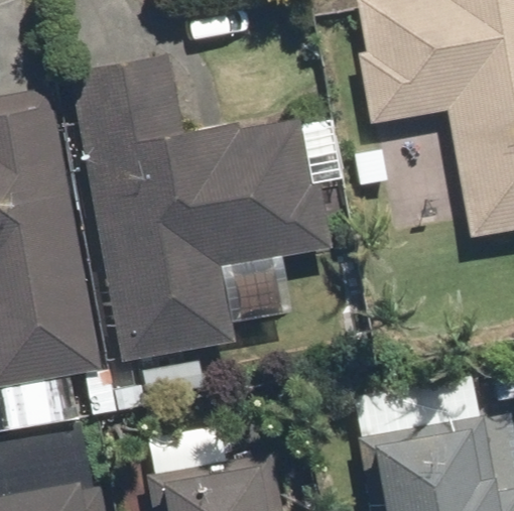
[(446,110),(471,237),(513,228),(513,0),(348,0),(371,124),(446,110)]
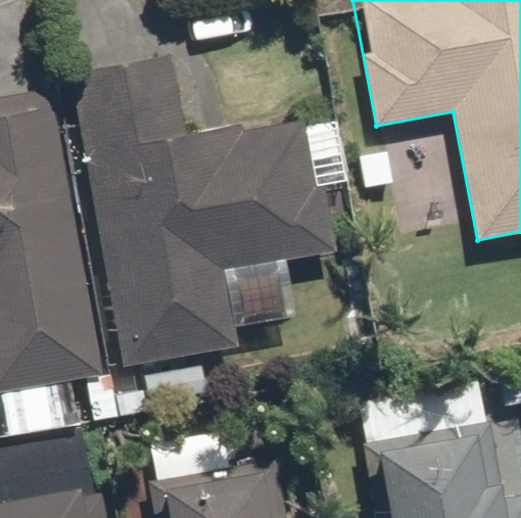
[(73,74),(123,364),(238,343),(235,327),(294,317),(285,259),(335,250),(324,185),(316,186),(304,121),(242,132),(241,123),(186,133),(173,56),(73,74)]
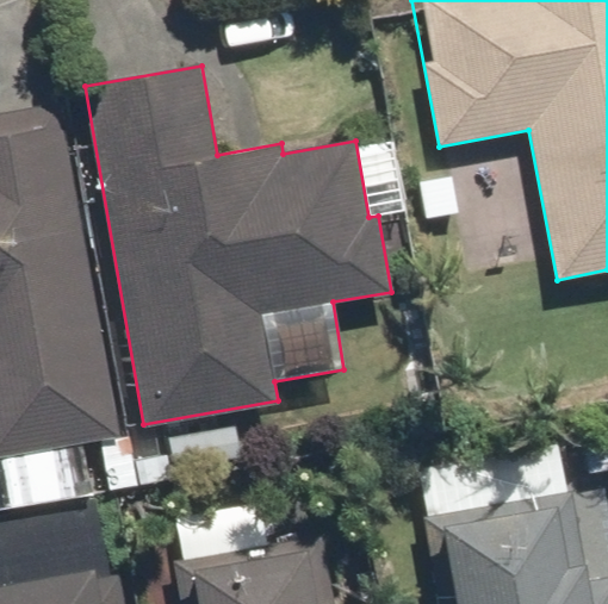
[(0,508),(91,491),(81,443),(118,437),(56,104),(0,114),(0,508)]
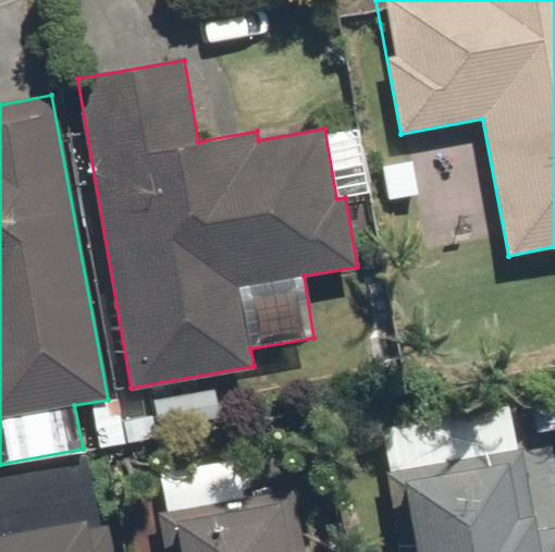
[(525,449),(385,474),(399,551),(554,551),(554,527),(539,530),(525,449)]
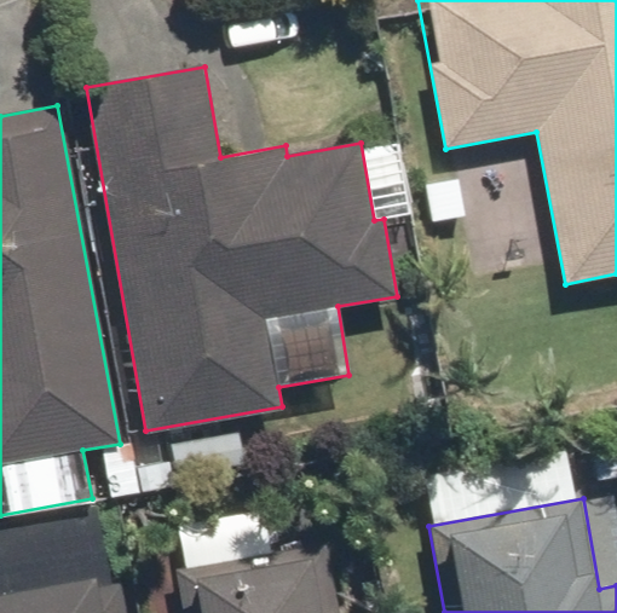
[(327,544),(177,570),(183,612),(344,612),(344,609),(338,611),(327,544)]
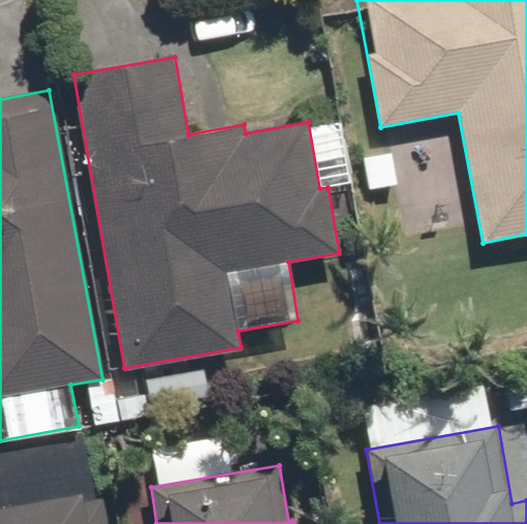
[(83,489),(0,503),(0,523),(104,523),(101,500),(86,502),(83,489)]
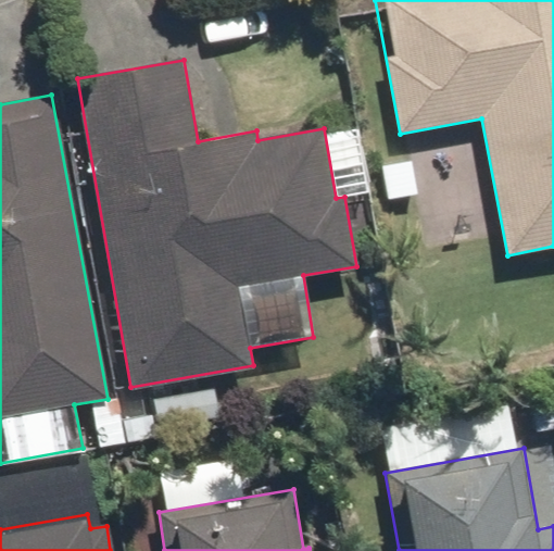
All buildings are outlined.
